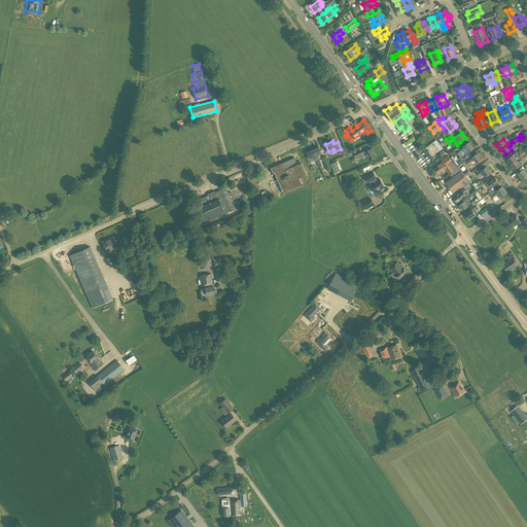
[(431,156),(440,151),(433,142),(425,148),(431,156)]
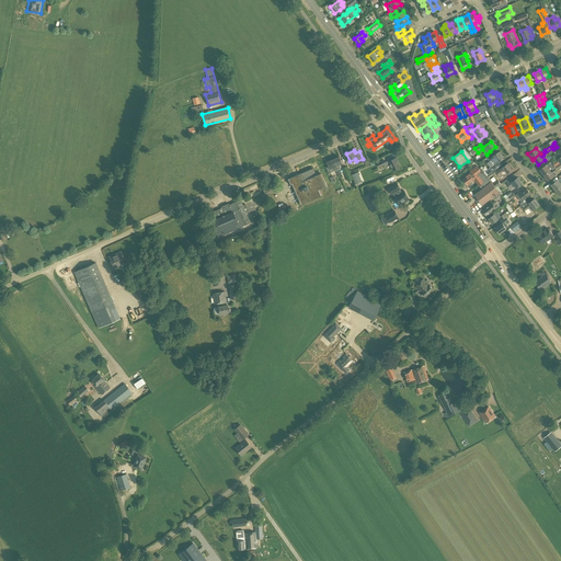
[(488,162),(491,167),(484,172),(487,175),(496,168),(494,165),(504,158),(499,151),(490,159),(491,160),(488,162)]
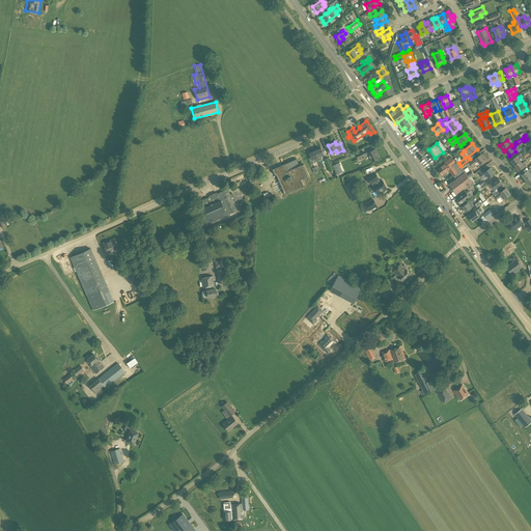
[(315,150),(323,168),(324,167),(320,160),(323,159),(322,157),(324,155),(320,148),(315,150)]
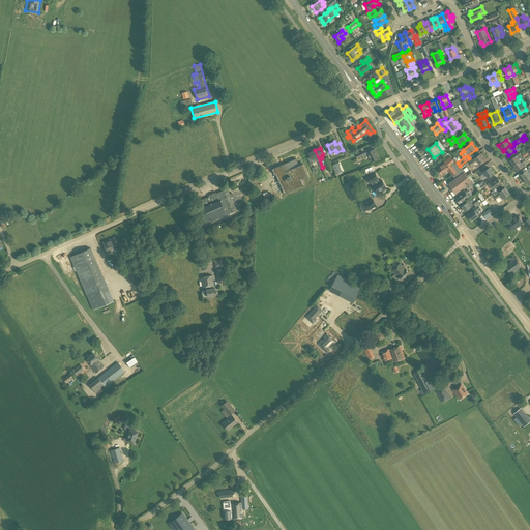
[(377,154),(375,149),(367,152),(363,154),(362,151),(356,154),(358,158),(364,155),(364,156),(369,154),(372,162),(378,158),(376,154),(377,154)]
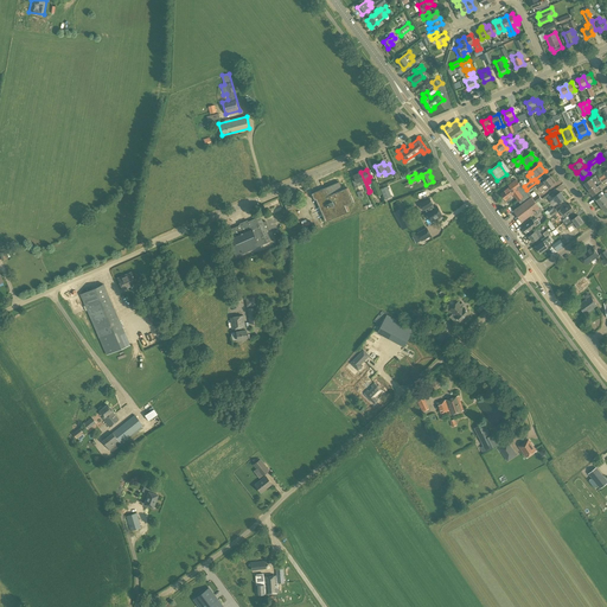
[(368,192),(369,192),(360,172),(353,176),(358,186),(364,185),(368,192)]
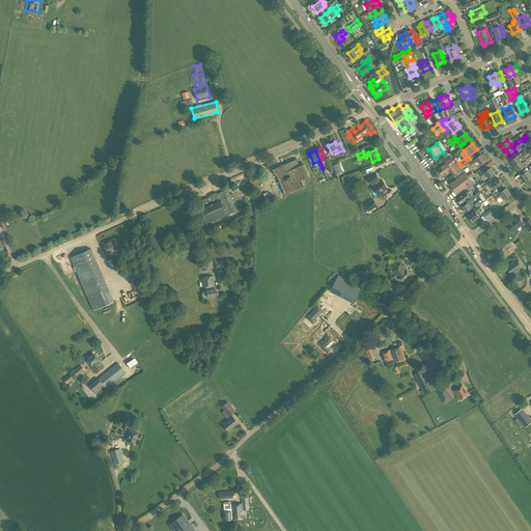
[(514,166),(525,159),(523,156),(522,157),(520,154),(510,161),(514,166)]
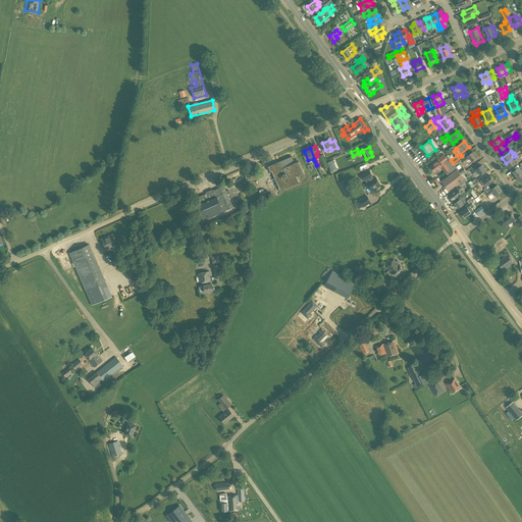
[(521,151),(521,152),(516,156),(506,163),(510,168),(519,161),(517,158),(521,154),(521,151)]
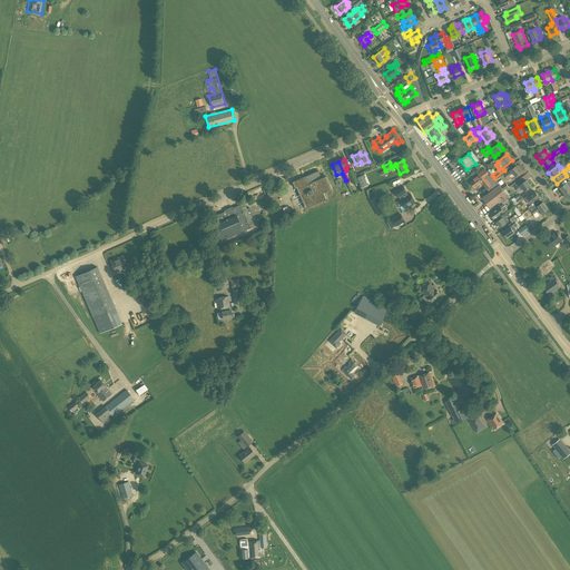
[(518,169),(516,166),(510,170),(511,170),(504,175),(508,179),(509,182),(512,179),(509,176),(513,174),(516,177),(521,173),(520,173),(521,172),(520,169),(518,169)]
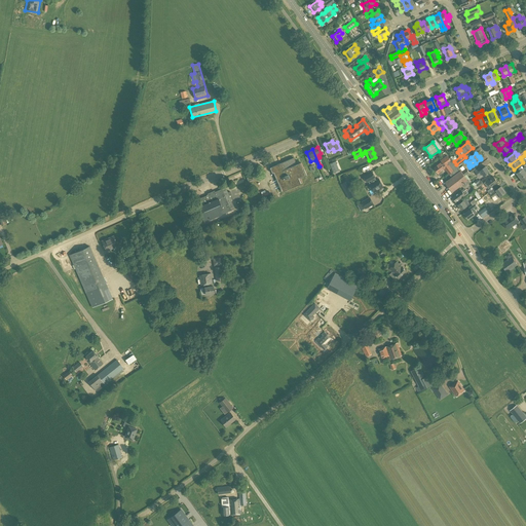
[(332,171),(326,156),(322,158),(326,170),(328,170),(329,172),(332,171)]
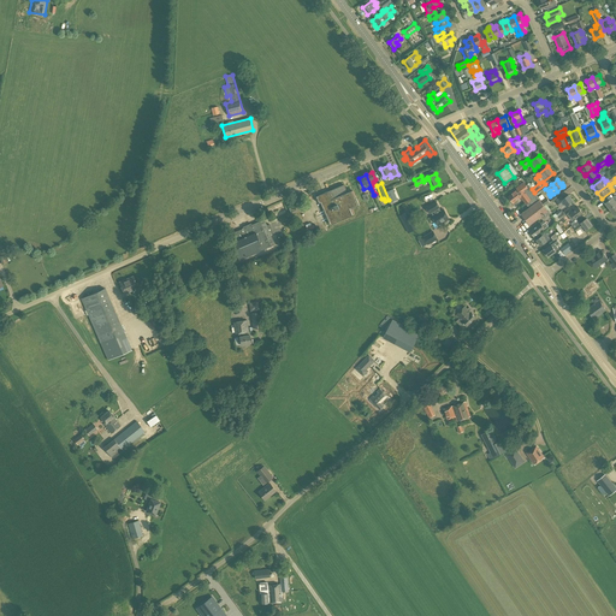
[(534,193),(532,189),(531,189),(529,187),(527,188),(523,183),(516,188),(517,190),(508,196),(514,203),(521,197),(526,205),(537,196),(534,193)]
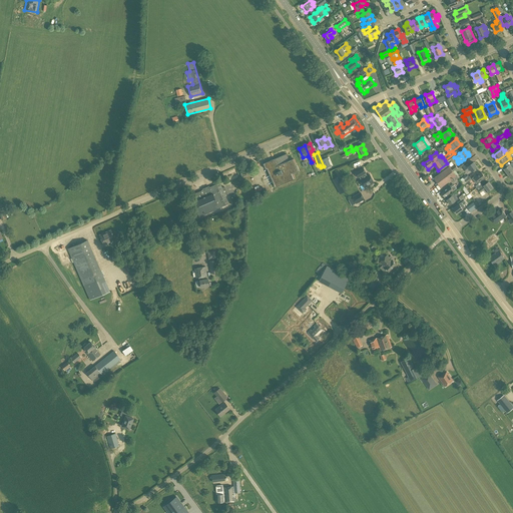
[(290,160),(287,153),(273,159),(270,160),(271,160),(264,163),(266,169),(267,168),(271,177),(272,180),(273,180),(276,187),(296,178),(293,173),(300,170),(294,158),(290,160)]
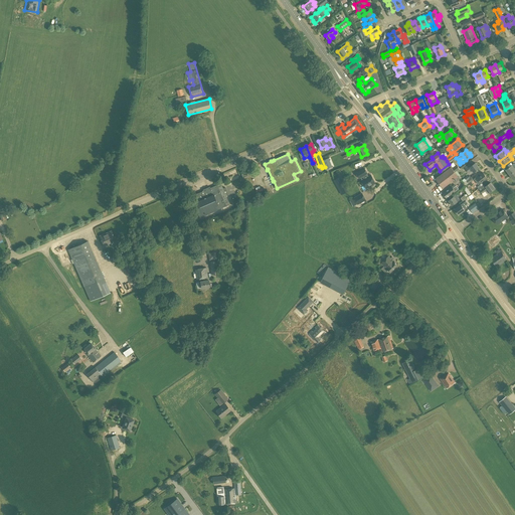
[(449,163),(458,157),(456,155),(447,162),(449,163)]
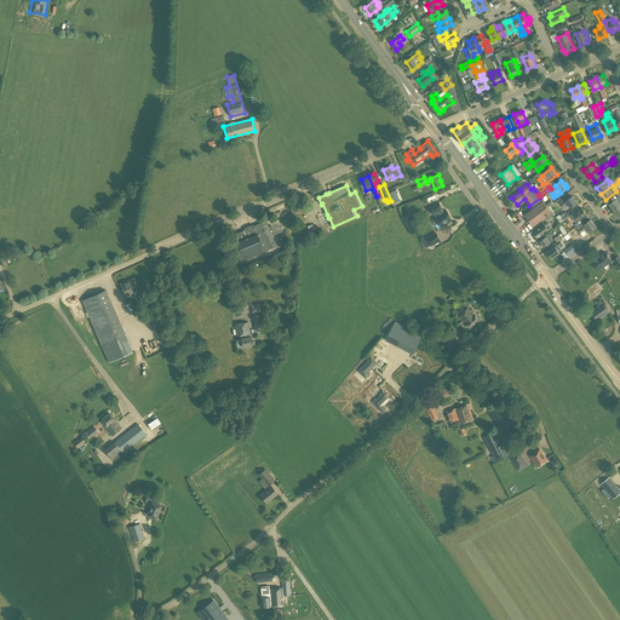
[(577,202),(573,196),(567,201),(564,199),(560,202),(564,208),(568,206),(569,207),(577,202)]
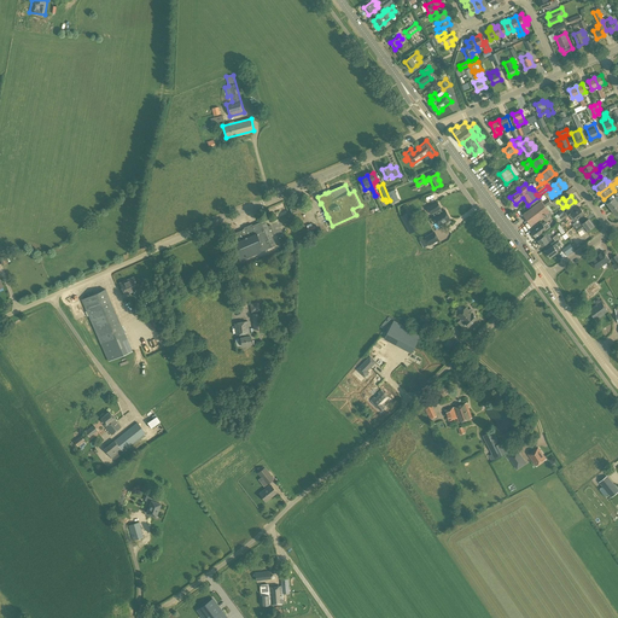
[(546,207),(543,203),(538,197),(528,205),(531,209),(523,215),(531,226),(543,216),(546,220),(552,215),(549,211),(546,207)]
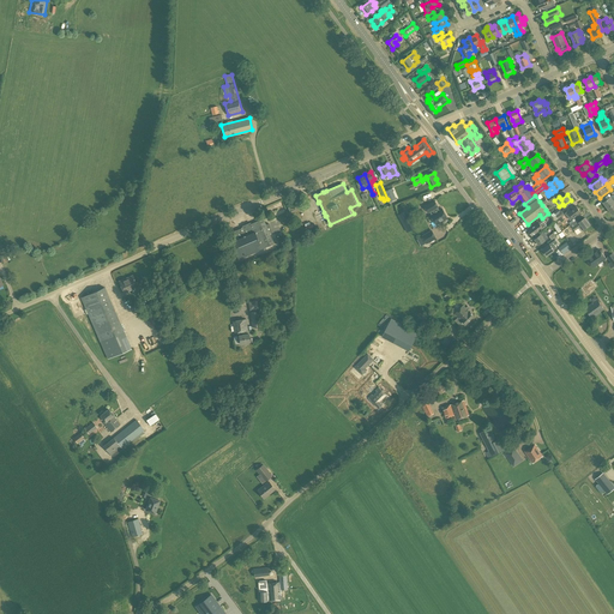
[(608,209),(613,203),(613,197),(613,196),(603,203),(608,209)]
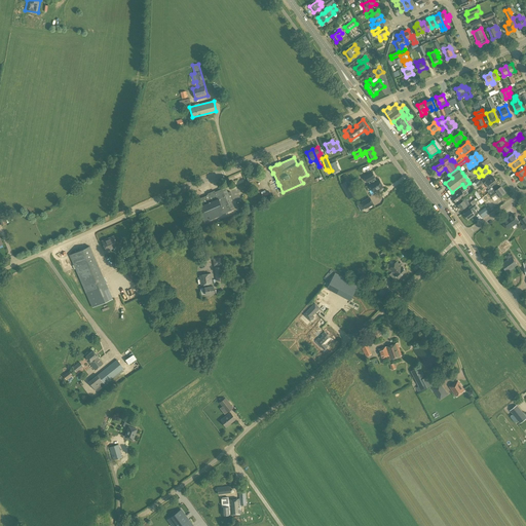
[(376,181),(374,178),(375,178),(372,173),(364,177),(367,182),(369,181),(370,184),(369,185),(374,192),(383,187),(379,179),(376,181)]
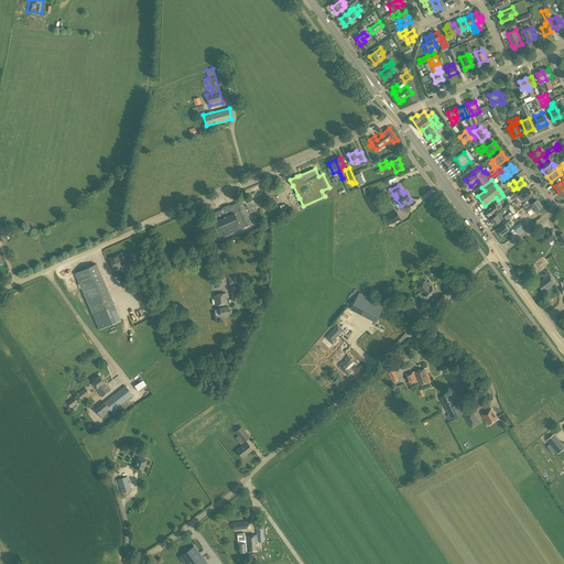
[(533,195),(529,190),(527,191),(527,190),(521,194),(519,196),(523,202),(525,201),(533,195)]
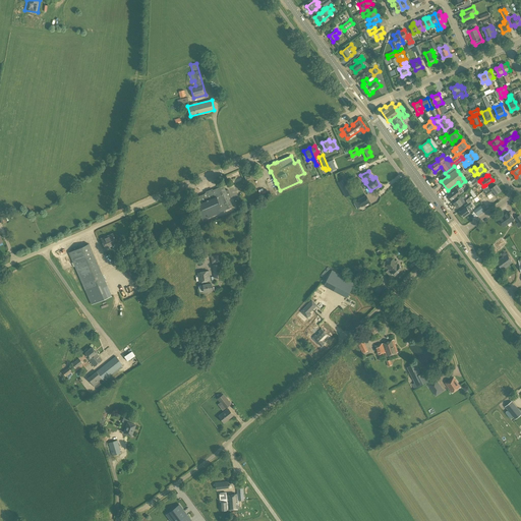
[(203,220),(233,207),(224,185),(213,190),(213,189),(206,192),(206,193),(192,198),(203,220)]
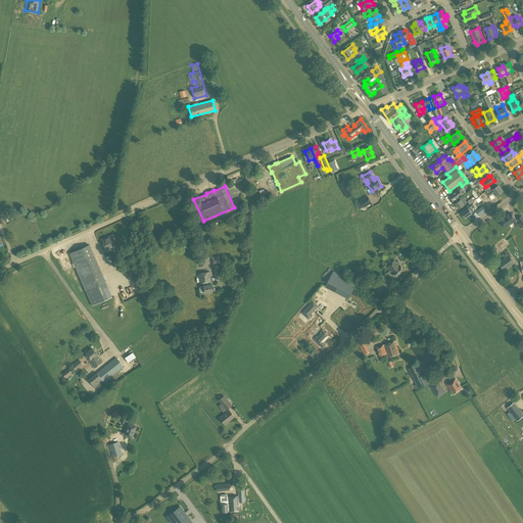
[(490,188),(485,192),(489,196),(493,193),(496,196),(503,192),(498,186),(492,189),(492,190),(490,188)]
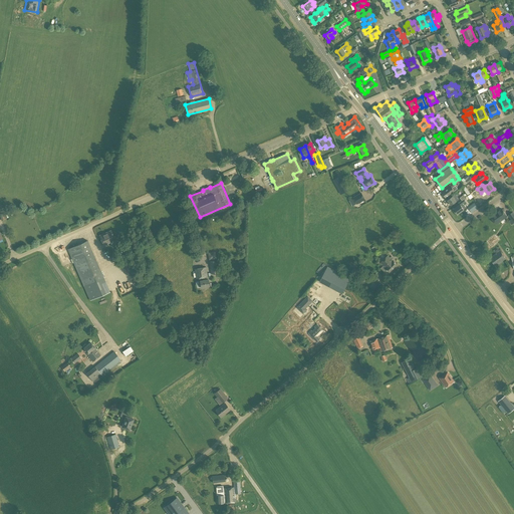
[(458,189),(455,186),(452,188),(451,187),(442,193),(446,198),(458,189)]
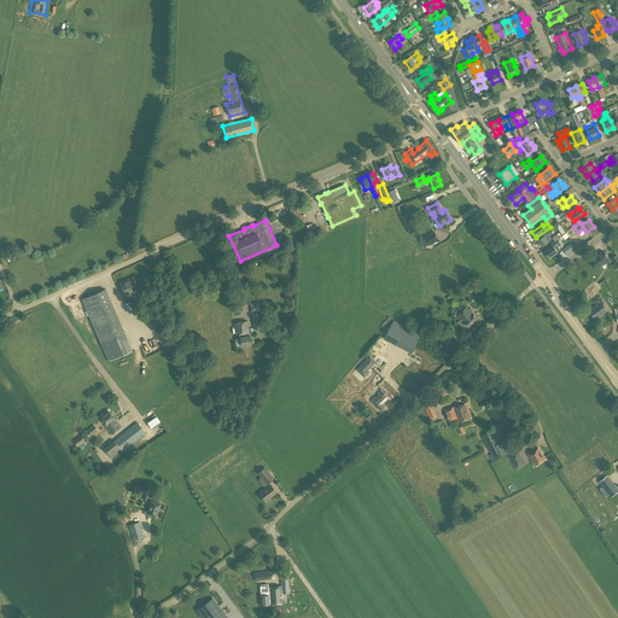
[(563,235),(566,233),(559,223),(555,226),(563,235)]
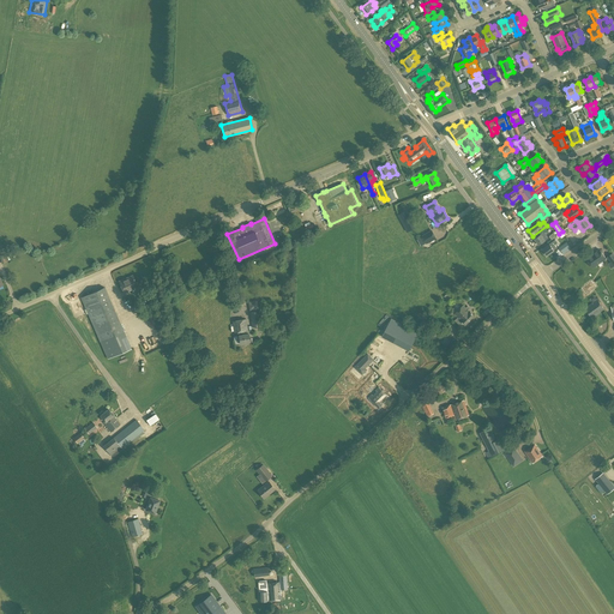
[(427,245),(437,239),(432,230),(422,235),(422,236),(426,244),(427,245)]
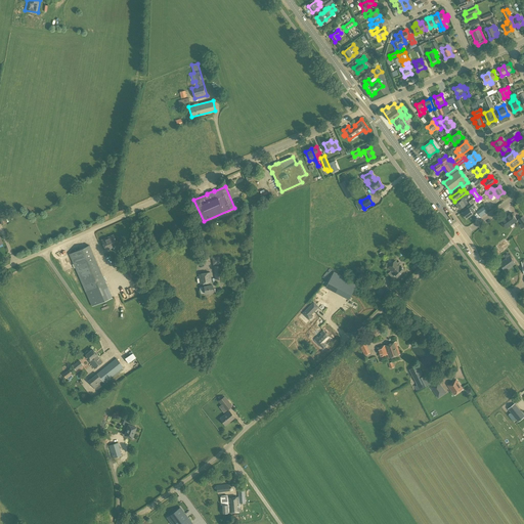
[(468,204),(464,199),(456,204),(460,209),(468,204)]
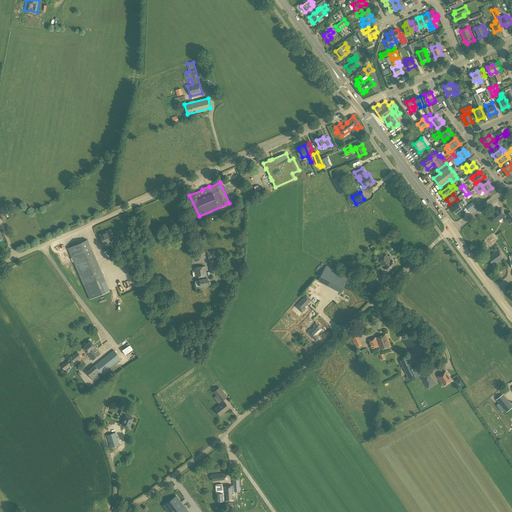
[(456,213),(462,209),(460,206),(464,202),(462,200),(452,208),(456,213)]
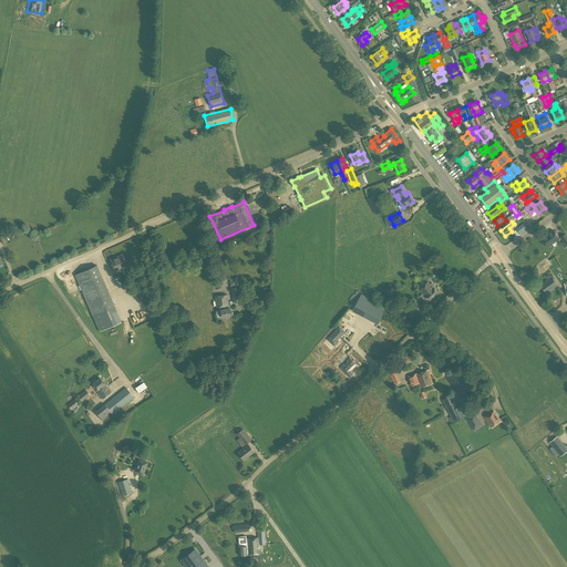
[(524,224),(516,229),(521,235),(527,229),(524,224)]
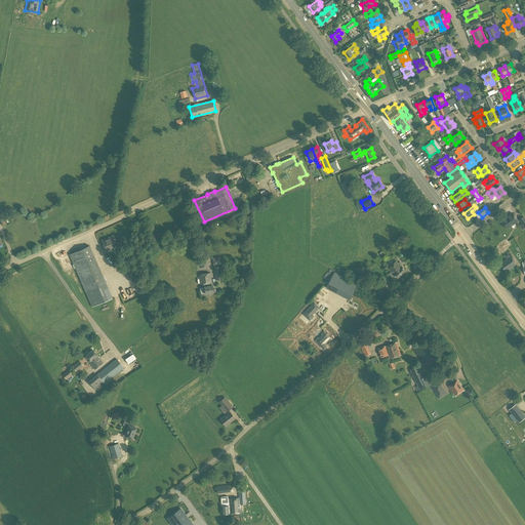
[(512,227),(516,225),(515,224),(518,220),(513,213),(501,221),(507,229),(511,226),(512,227)]
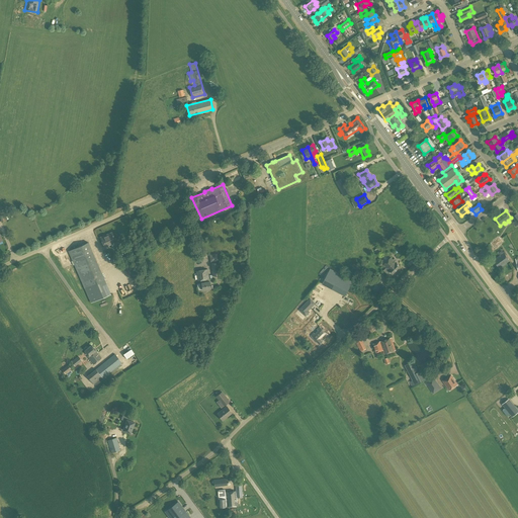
[(104,246),(115,241),(112,233),(100,237),(104,246)]
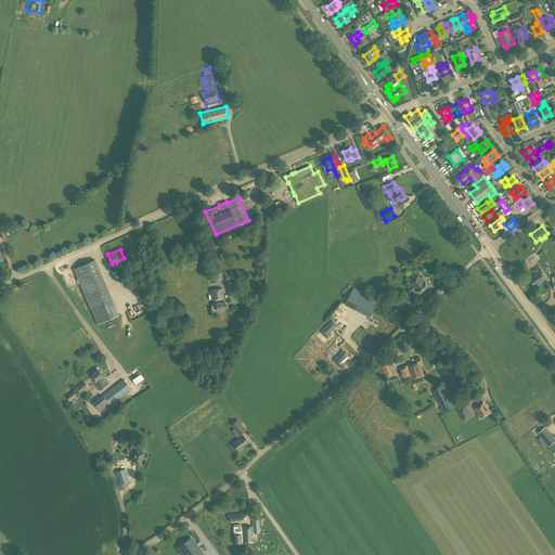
[(98,324),(118,315),(94,260),(74,269),(98,324)]
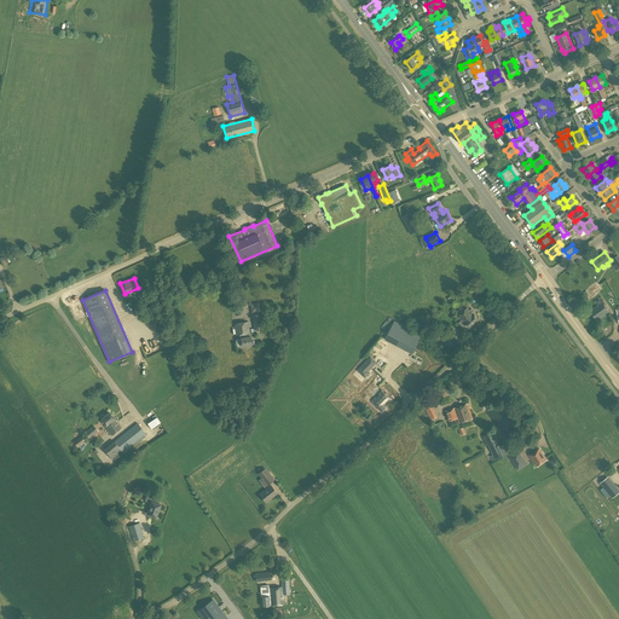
[(596,320),(609,312),(602,302),(590,311),(596,320)]
